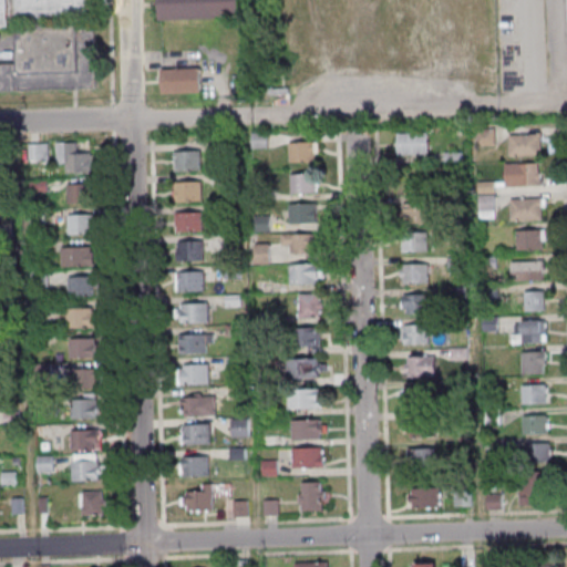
[(0,0),(0,30),(12,30),(11,0),(0,0)]
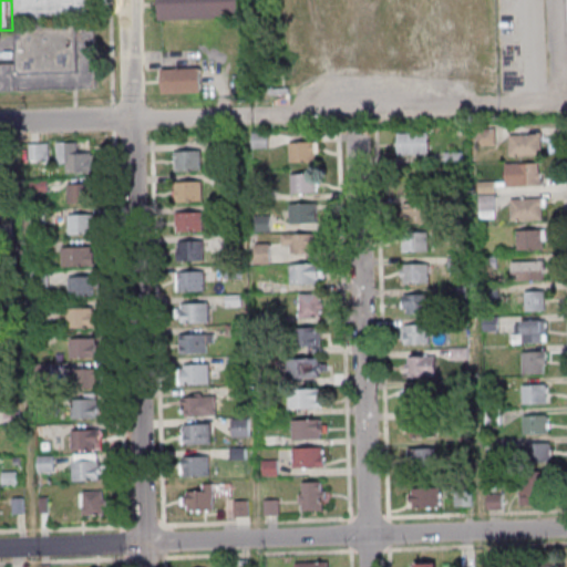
[(241,18),(240,0),(160,0),(160,19),(241,18)]
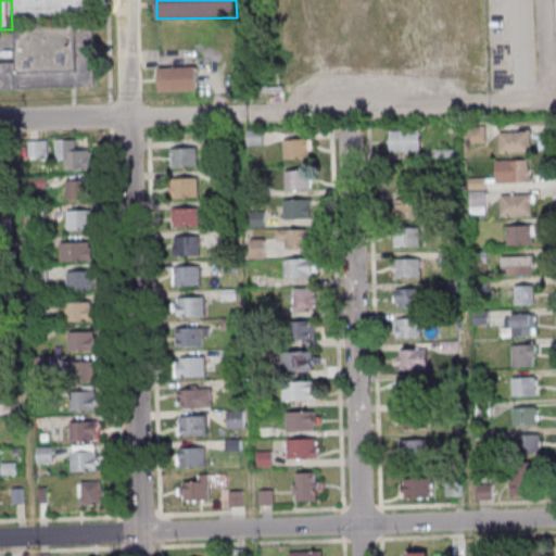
[(197,66),(159,66),(159,90),(197,90),(197,66)]
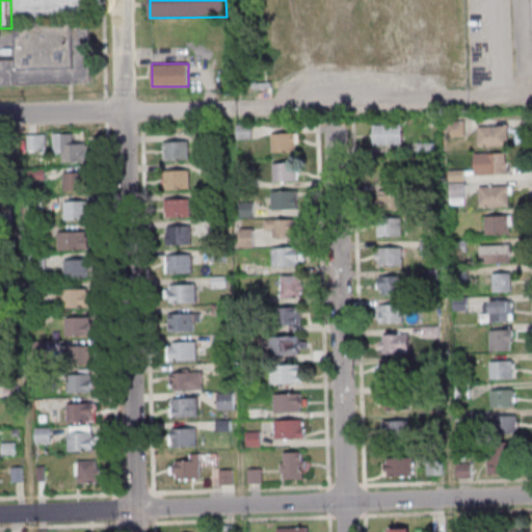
[(466,121),(448,121),(448,136),(466,136),(466,121)]
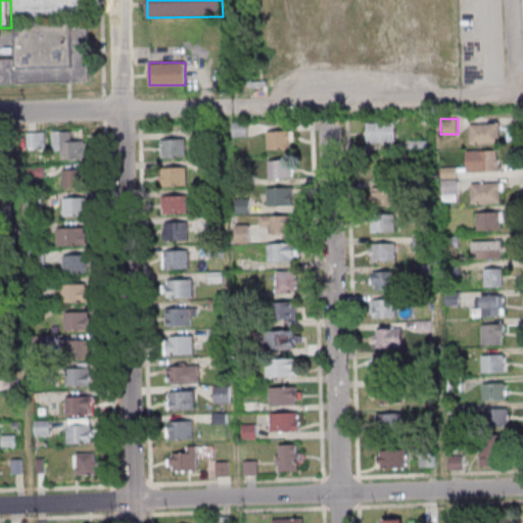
[(396,123),(367,123),(367,142),(396,142),(396,123)]
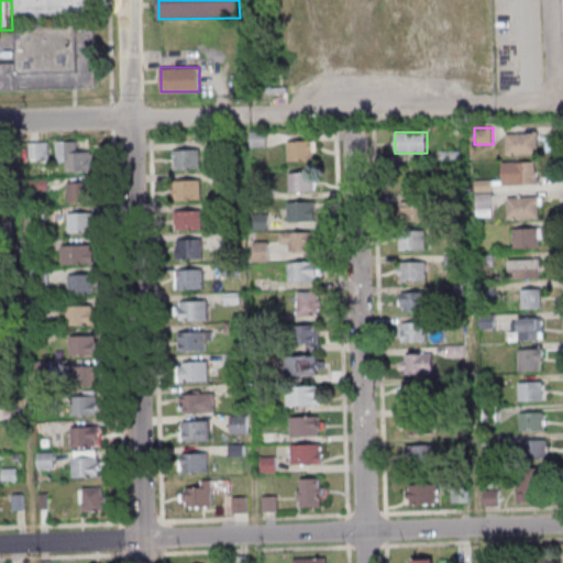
[(539,155),(539,133),(506,133),(506,155),(539,155)]
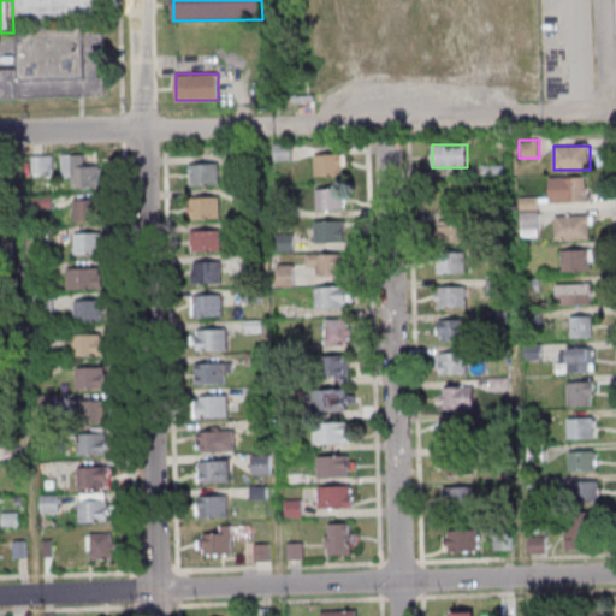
[(314,155),(314,177),(344,177),(344,155),(314,155)]
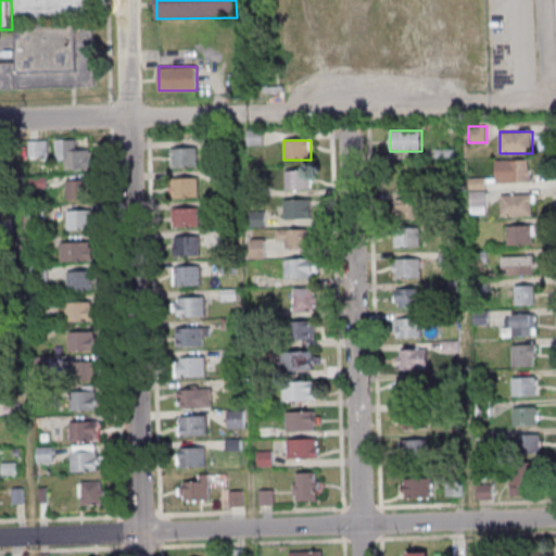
[(48,156),(48,141),(29,141),(29,156),(48,156)]
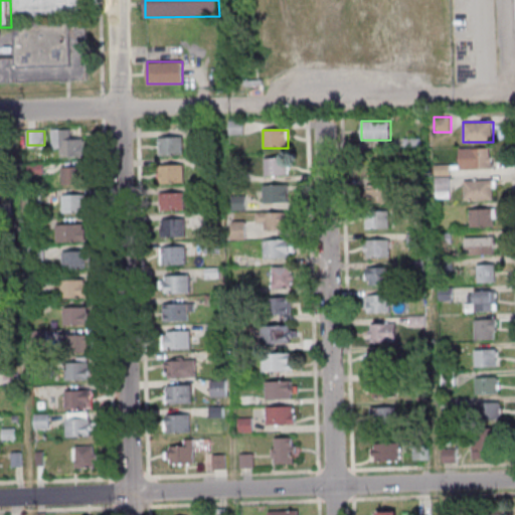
[(52,131),(52,147),(59,147),(59,158),(87,158),(87,140),(69,140),(69,131),(52,131)]
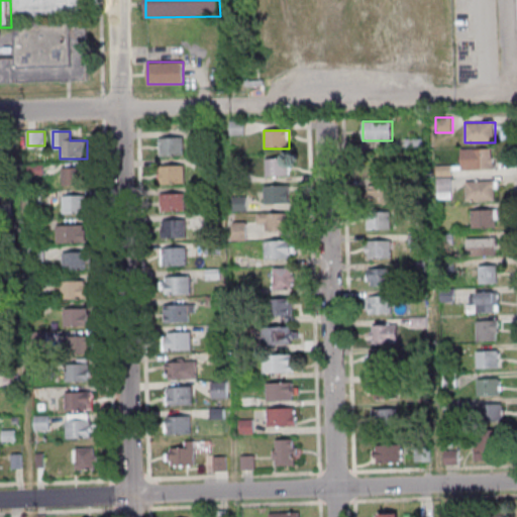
[(160,137),(160,156),(184,156),(184,137),(160,137)]
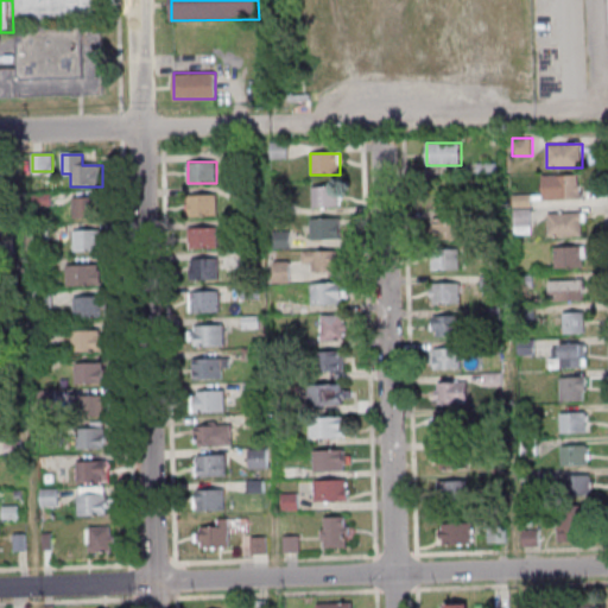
[(581,201),(581,176),(542,176),(542,201),(581,201)]
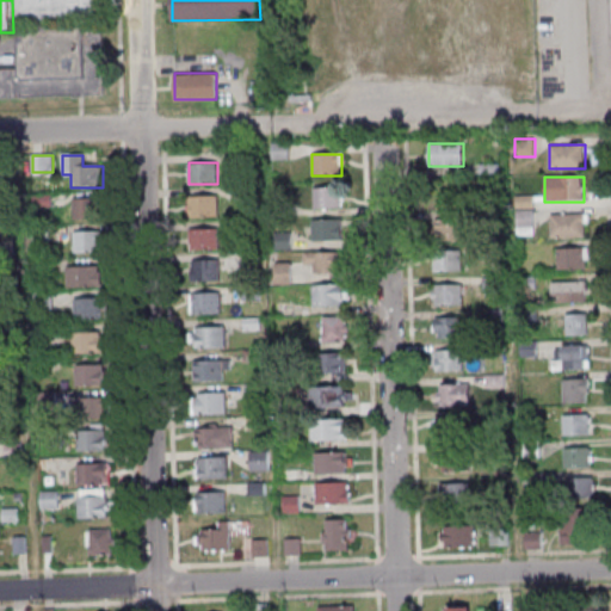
[(313,209),(343,209),(343,189),(313,189),(313,209)]
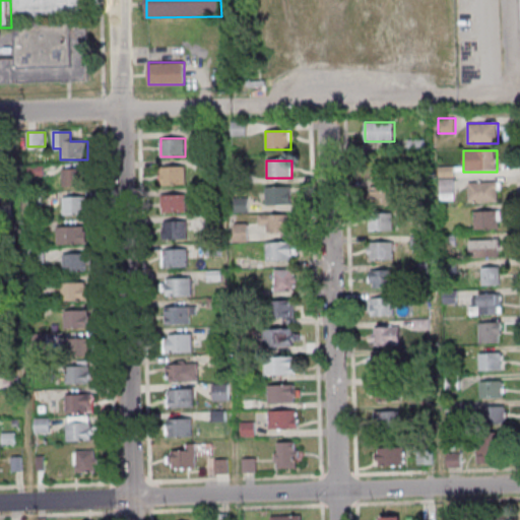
[(186,167),(161,167),(161,184),(186,184),(186,167)]
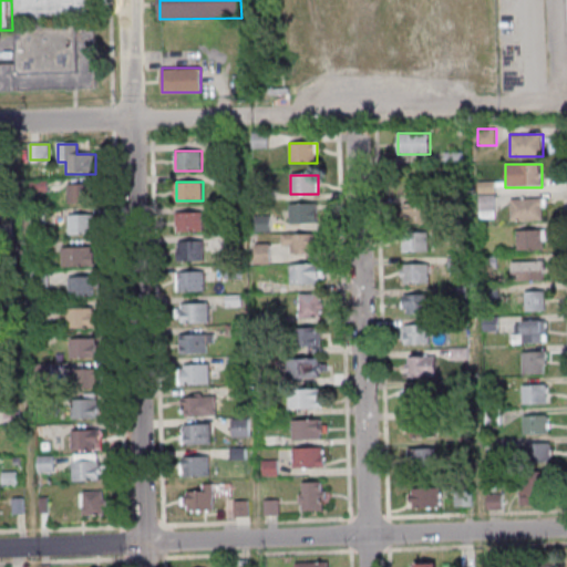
[(68,185),(68,205),(92,205),(92,185),(68,185)]
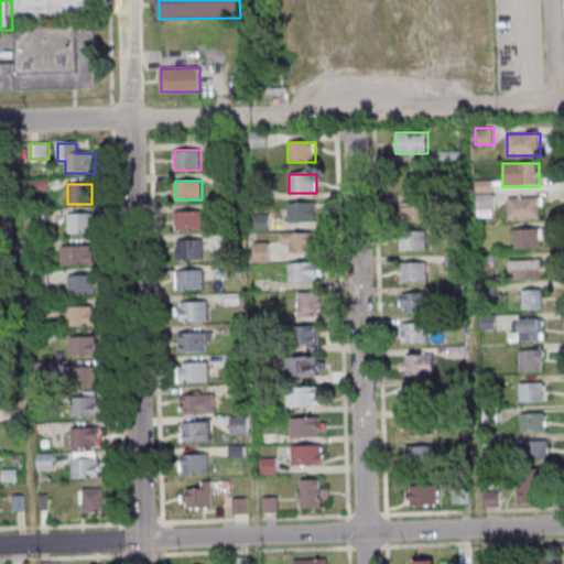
[(491,216),(491,194),(478,194),(478,216),(491,216)]
